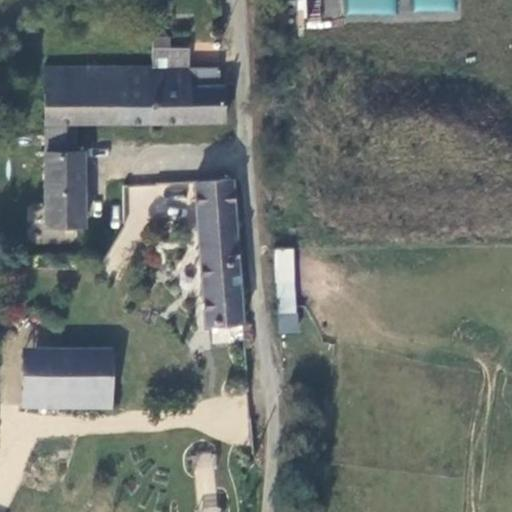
[(345,0),(345,13),(393,15),(393,0),(345,0)]
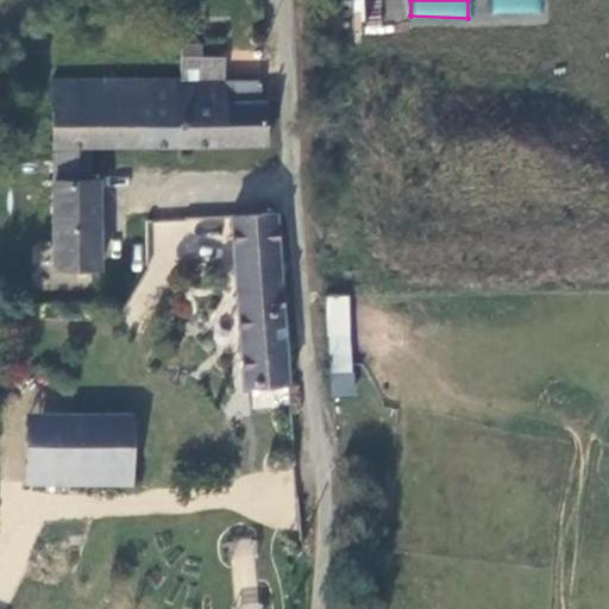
[(490,0),(490,13),(538,14),(538,0),(490,0)]
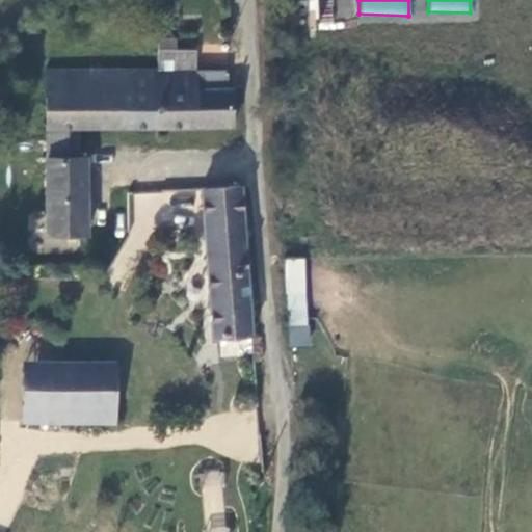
[(197,49),(160,50),(160,69),(161,126),(234,126),(235,87),(229,88),(229,71),(197,70),(197,49)]
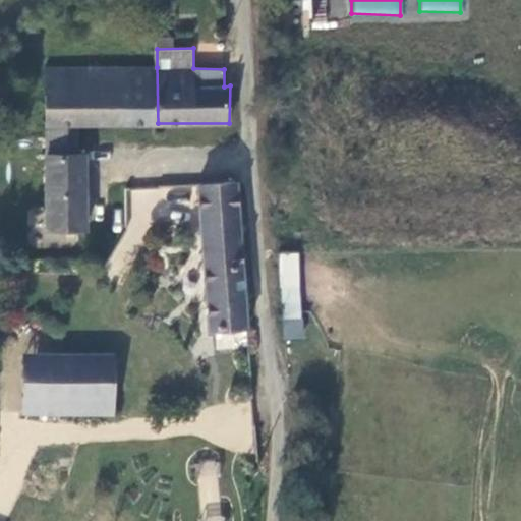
[(158,123),(157,67),(48,70),(47,131),(47,233),(85,233),(87,153),(78,153),(78,123),(158,123)]
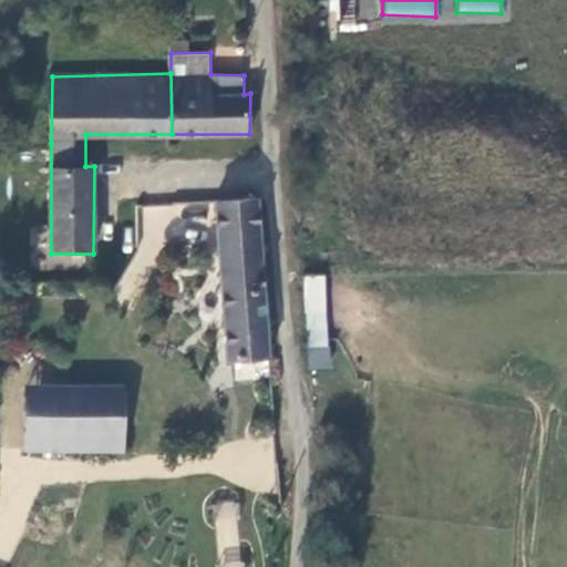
[(270,356),(257,198),(178,204),(189,361),(270,356)]
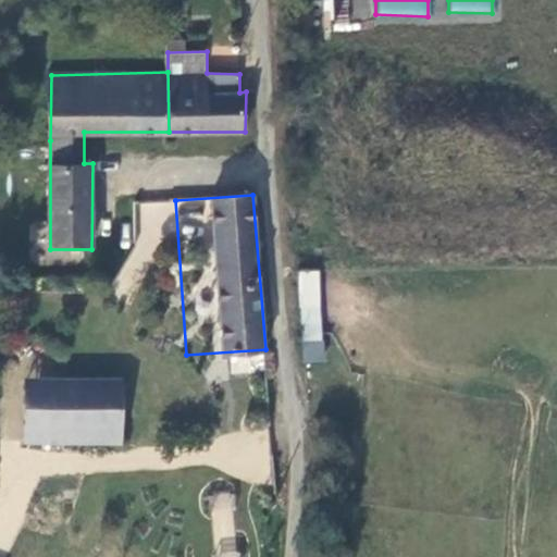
[(322,270),(300,270),(299,361),(321,361),(322,270)]
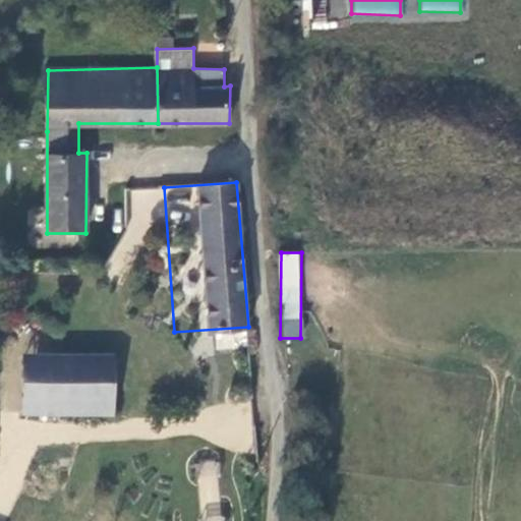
[(24,355),(22,414),(116,415),(115,355),(24,355)]
